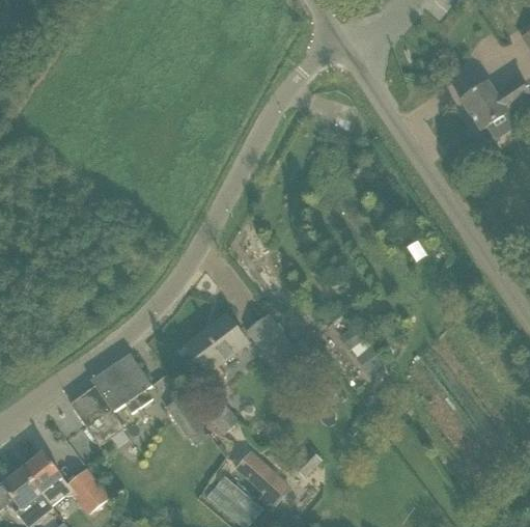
[(486,80),(459,99),(480,129),(507,111),(505,108),(529,91),(520,76),(495,92),(486,80)]
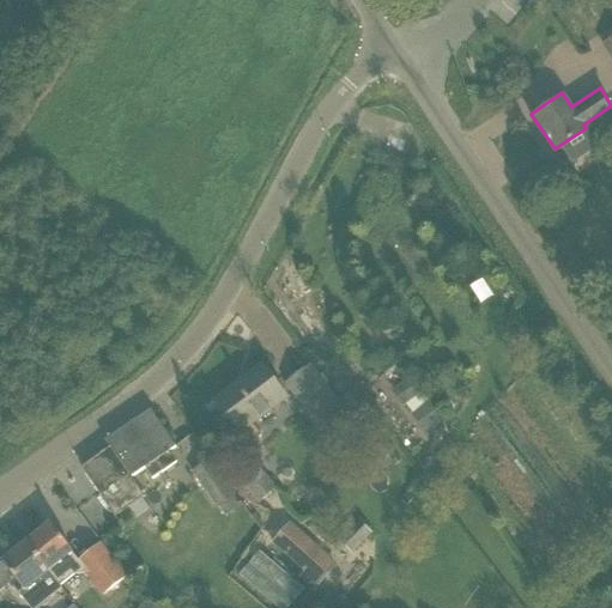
[(285,394),(261,362),(213,397),(237,430),(247,443),(260,433),(261,426),(254,417),(285,394)]
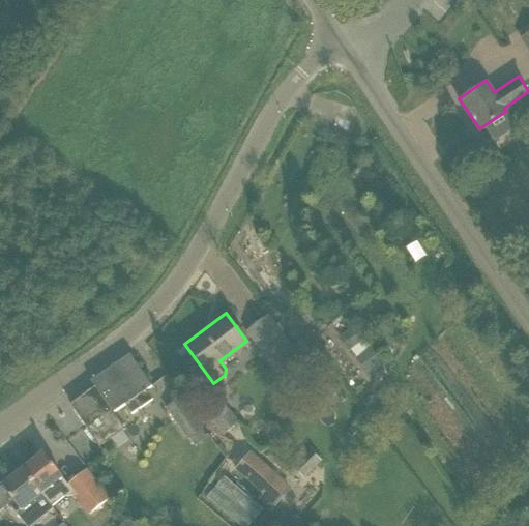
[(291,348),(293,347),(267,313),(246,328),(272,362),(291,348)]
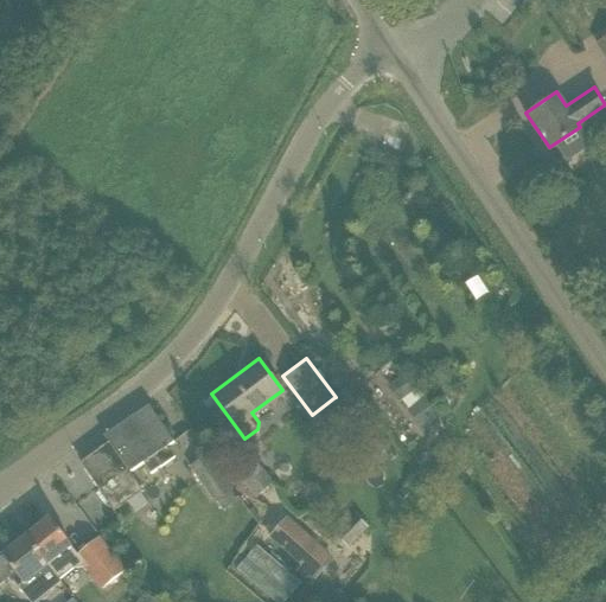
[(401,397),(418,385),(406,369),(387,383),(399,399),(401,397)]
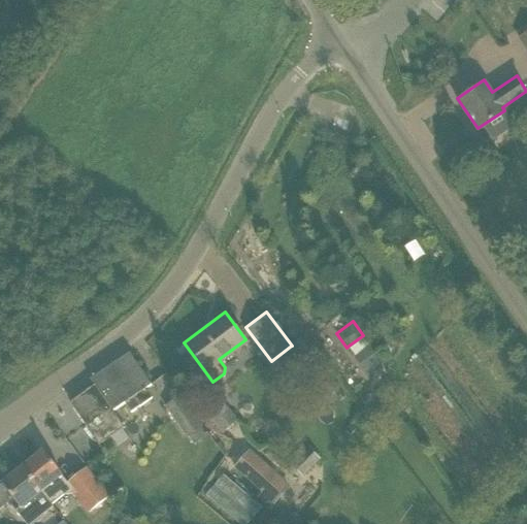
[(381,359),(369,342),(355,354),(354,355),(365,370),(381,359)]
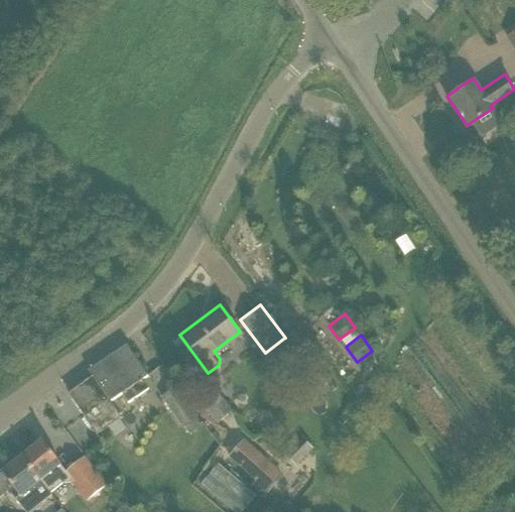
[(147,373),(126,342),(88,368),(93,375),(68,391),(96,431),(107,424),(113,432),(125,424),(119,416),(121,414),(110,398),(121,391),(127,400),(135,394),(147,386),(142,377),(147,373)]
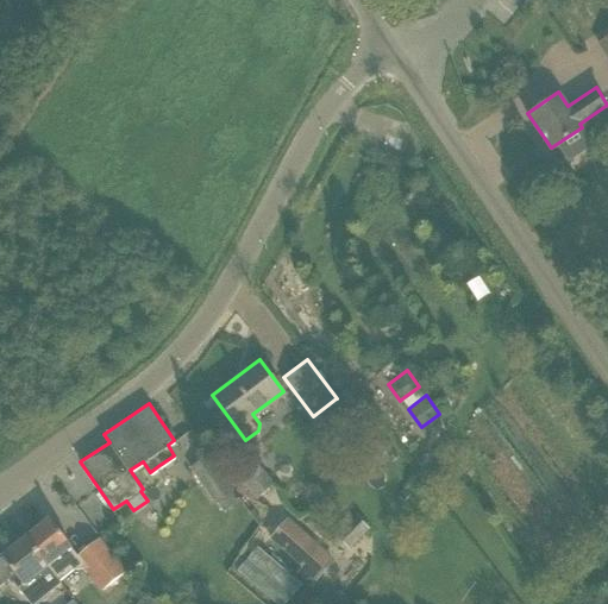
[(214,499),(231,489),(206,453),(190,465),(214,499)]
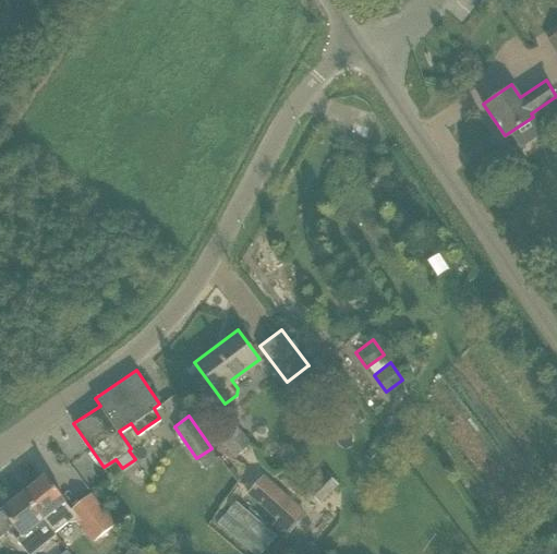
[(227,446),(234,455),(251,442),(243,432),(227,446)]
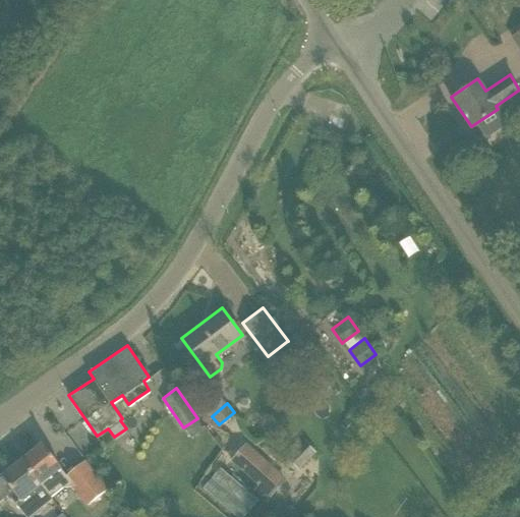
[(227,451),(232,455),(233,456),(228,461),(239,470),(237,472),(254,486),(267,474),(274,465),(239,436),(227,451)]
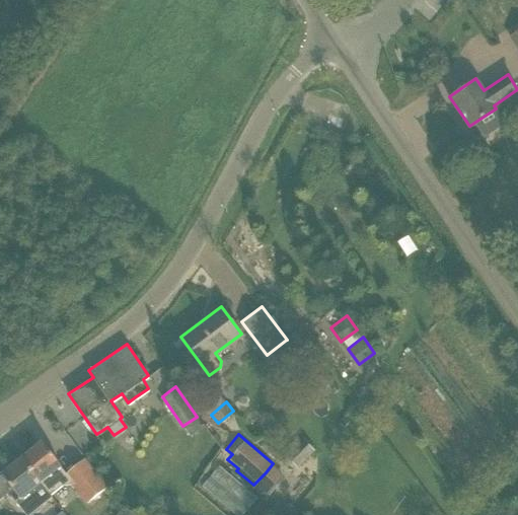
[(42,441),(20,457),(50,493),(61,485),(72,482),(86,500),(87,500),(105,486),(106,485),(84,457),(66,472),(42,441)]
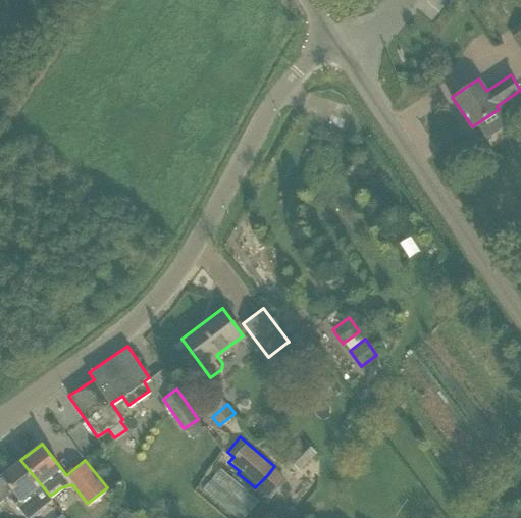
[(25,517),(52,499),(50,496),(20,460),(0,476),(18,499),(13,502),(25,517)]
